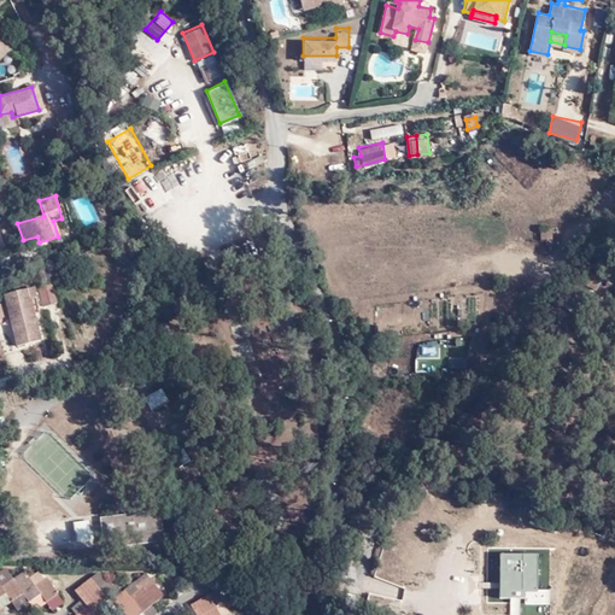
[(549,224),(537,224),(537,238),(542,239),(542,244),(548,244),(549,224)]
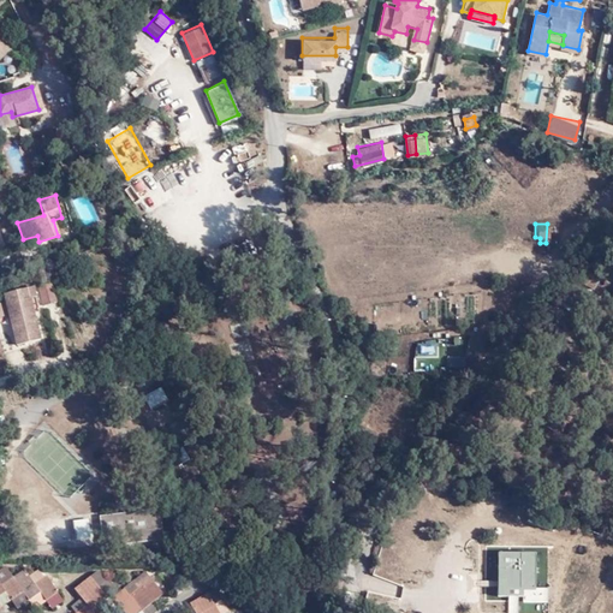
[(53,265),(35,269),(39,284),(52,280),(51,275),(57,274),(53,265)]
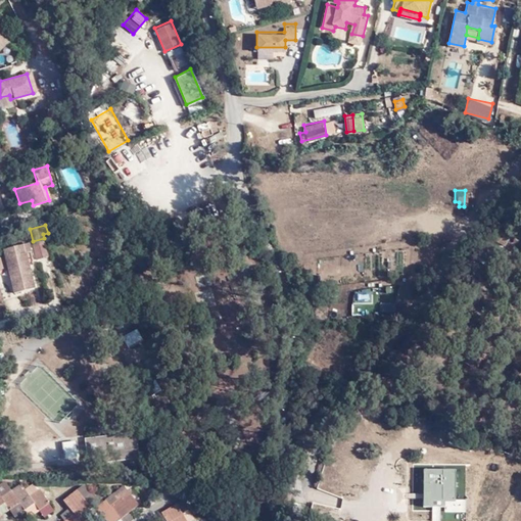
[(44,238),(33,241),(37,257),(48,255),(44,238)]
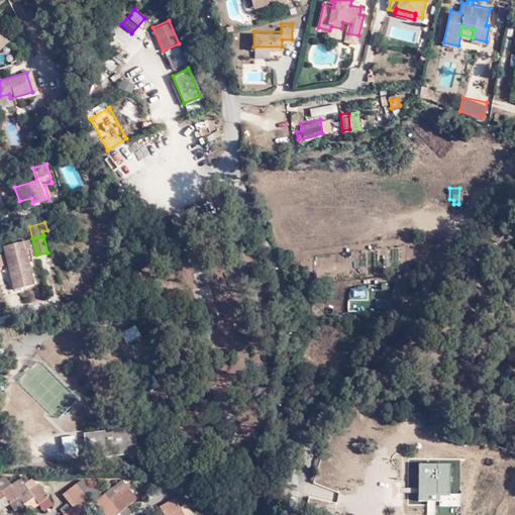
[(26,236),(16,239),(18,249),(24,248),(27,261),(31,258),(26,236)]
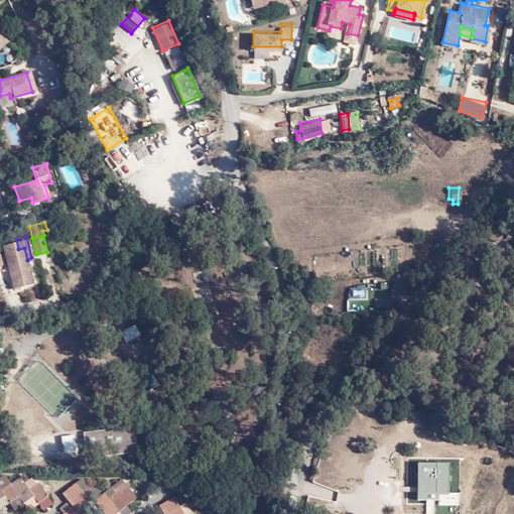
[(18,249),(16,239),(2,243),(14,287),(33,282),(27,260),(24,248),(18,249)]
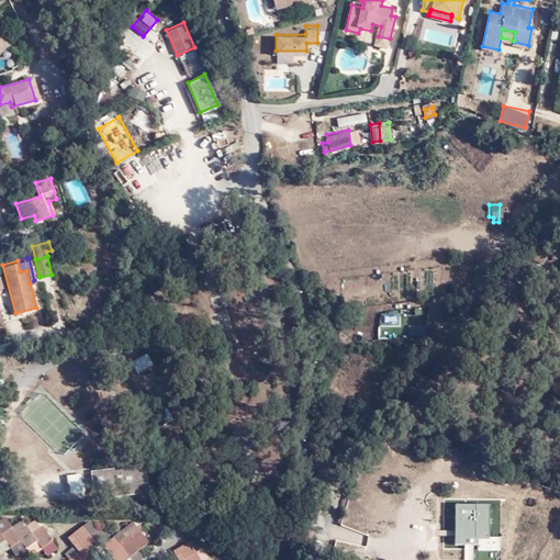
[(136,371),(153,364),(147,350),(130,358),(136,371)]
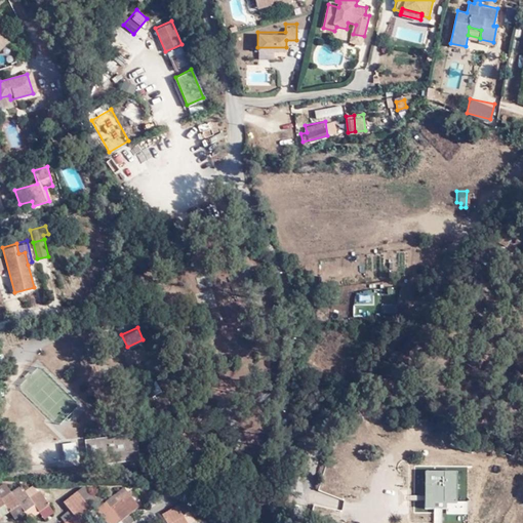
[(321,387),(307,386),(306,394),(320,395),(321,387)]
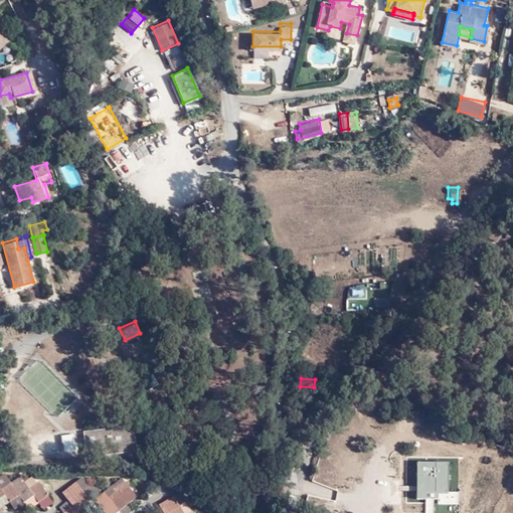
[(83,455),(133,450),(131,424),(81,431),(83,455)]
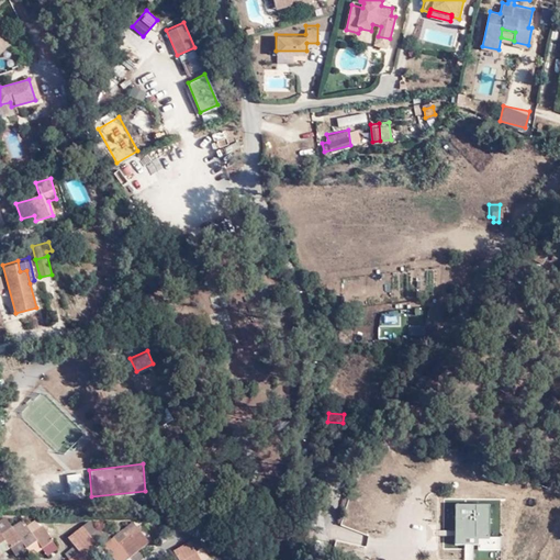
[(66,472),(68,491),(82,489),(80,470),(66,472)]
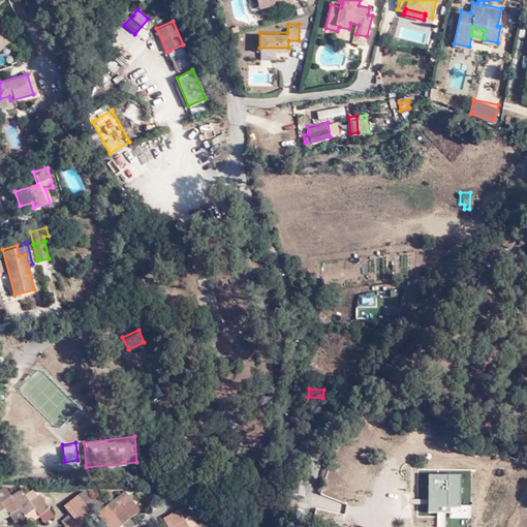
[(435,506),(450,506),(459,505),(460,474),(428,474),(428,488),(435,489),(435,506)]
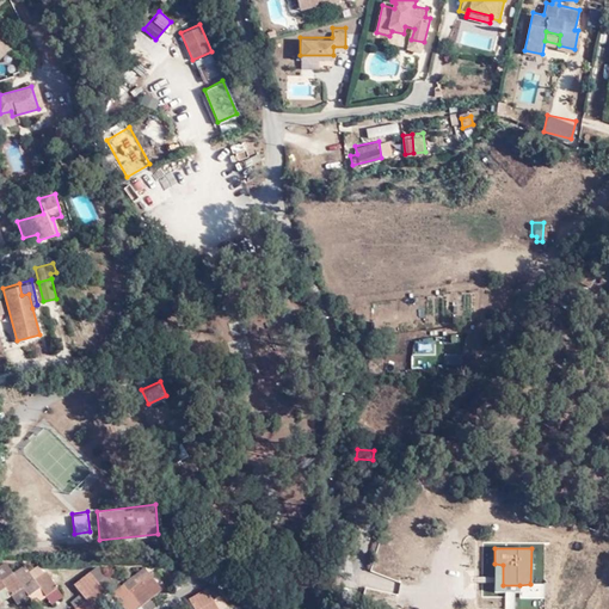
[(520,591),(520,585),(503,585),(503,565),(494,564),(493,592),(520,591)]
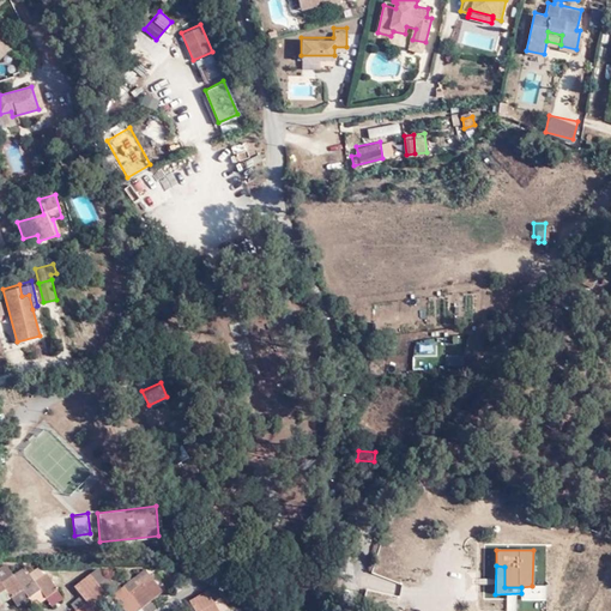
[(84,580),(102,603),(109,597),(92,575),(84,580)]
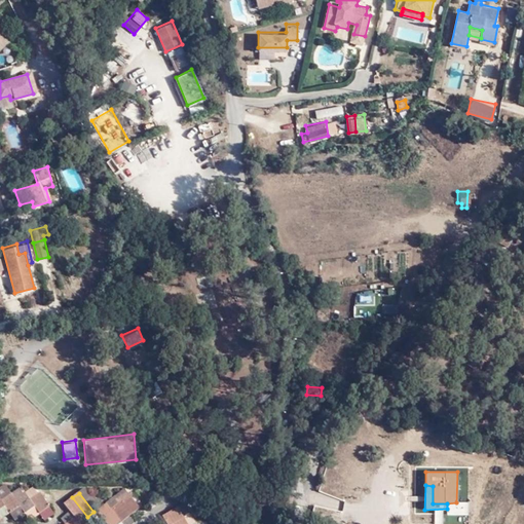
[(112,523),(137,506),(127,493),(100,515),(107,523),(112,523)]
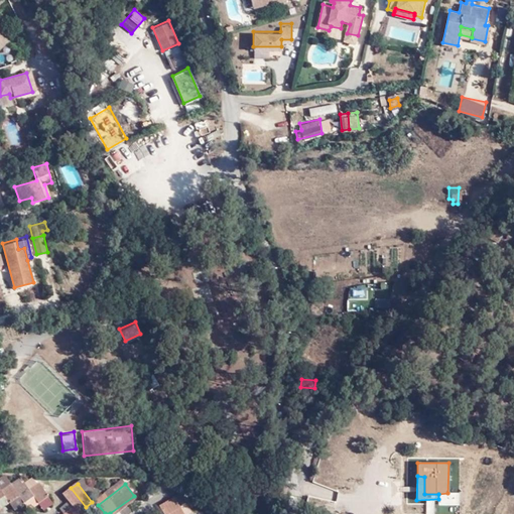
[(44,498),(34,485),(26,492),(22,487),(13,493),(8,486),(0,491),(0,501),(4,499),(10,505),(17,499),(22,504),(30,498),(34,505),(44,498)]
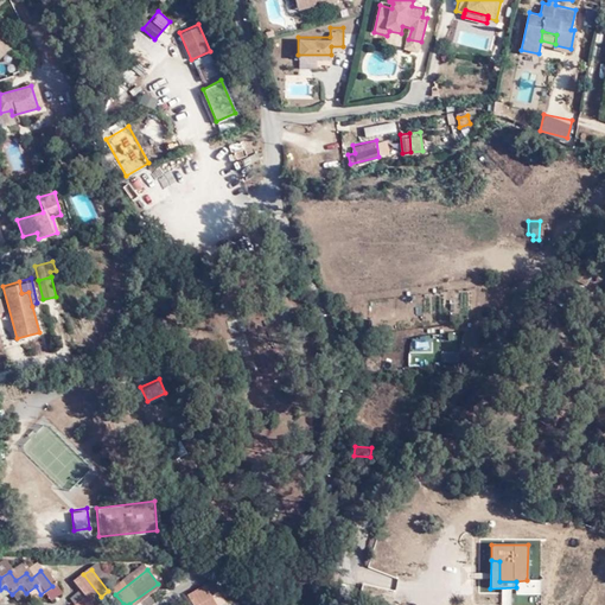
[(90,604),(101,597),(83,574),(67,586),(78,600),(71,604),(90,604)]
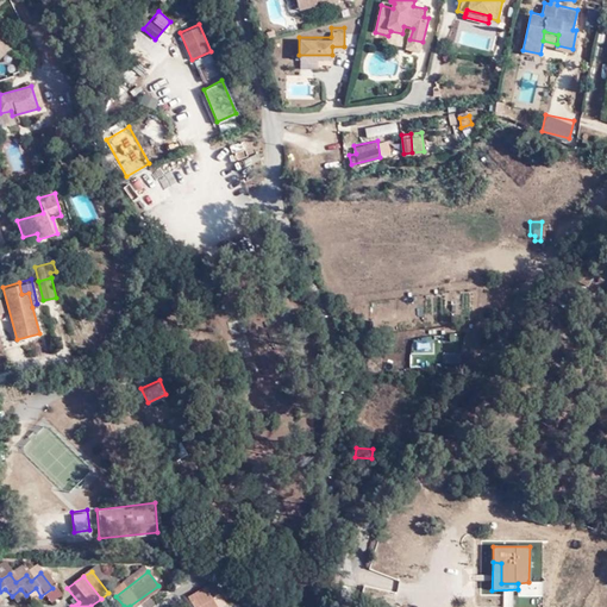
[(220,606),(207,586),(189,599),(195,606),(220,606)]
